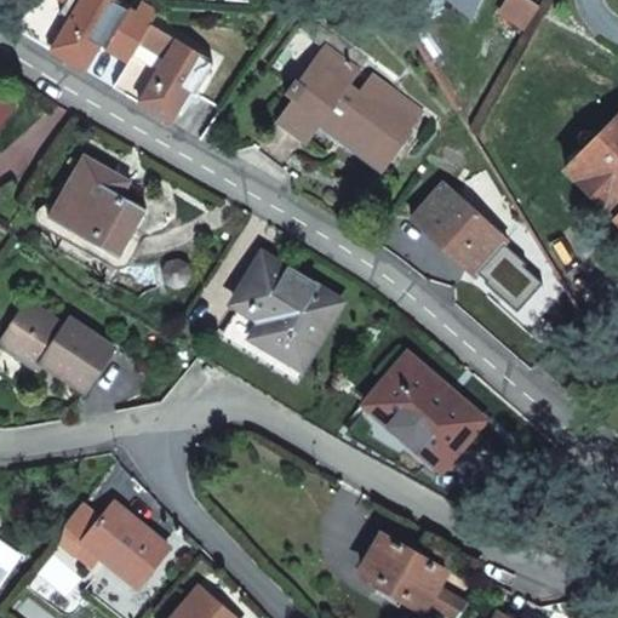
[(108,0),(36,0),(16,30),(35,43),(68,63),(83,73),(97,46),(126,63),(147,27),(154,15),(139,6),(133,17),(108,0)]
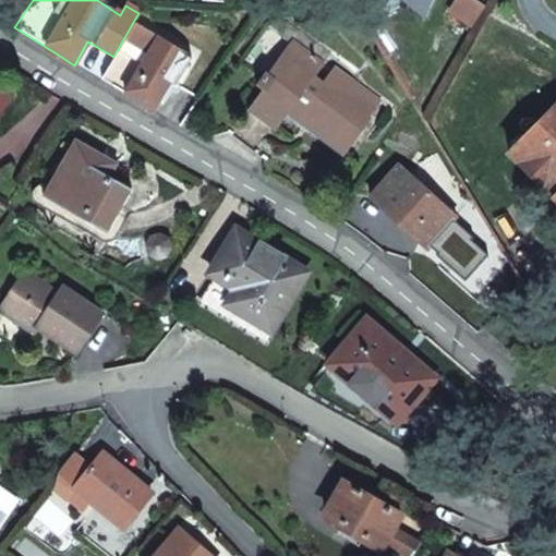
[(401,0),(423,17),(428,0),(401,0)]
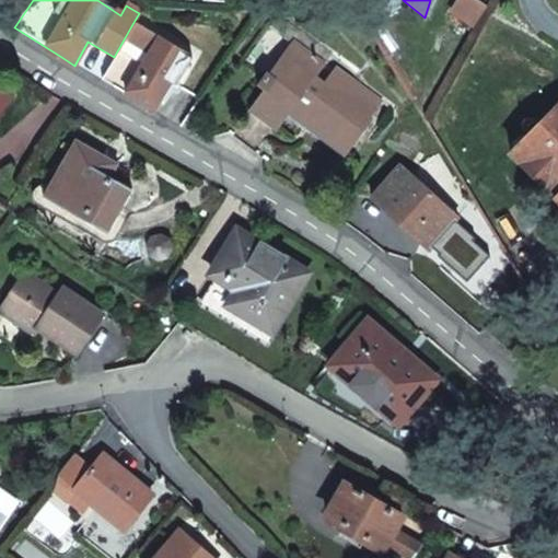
[(253,106),(280,126),(294,107),(351,150),(373,119),(371,117),(382,102),(337,68),(325,83),(316,77),(325,65),(322,61),(328,53),(279,16),(270,28),(290,45),(268,76),(266,73),(256,85),(264,91),(253,106)]
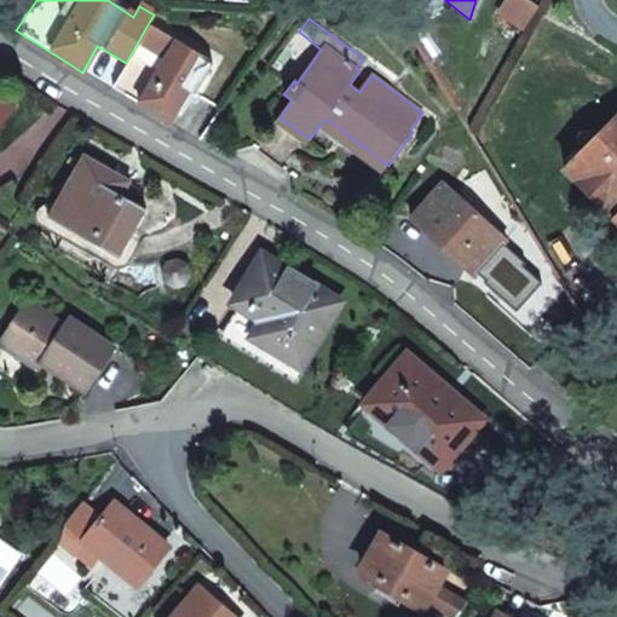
[(126,63),(111,90),(169,122),(188,90),(195,93),(212,64),(146,27),(126,63)]
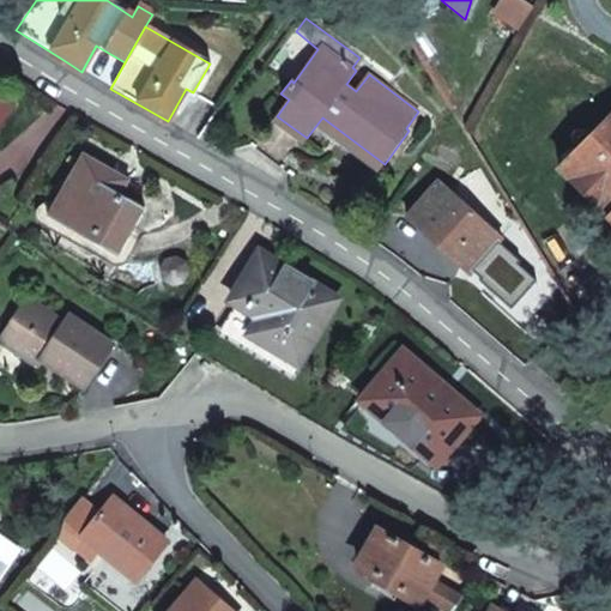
[(0,123),(12,109),(0,100),(0,123)]
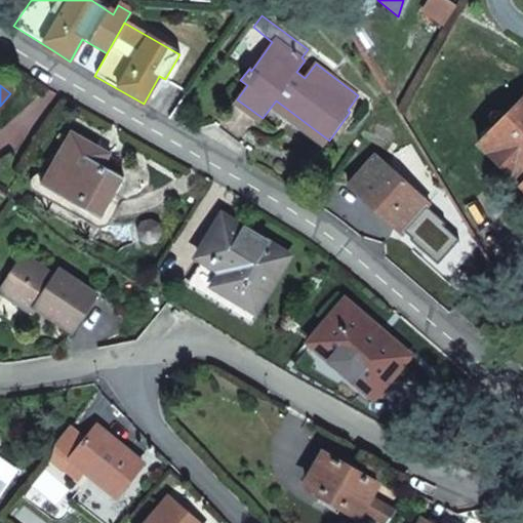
[(258,124),(263,118),(237,99),(233,105),(258,124)]
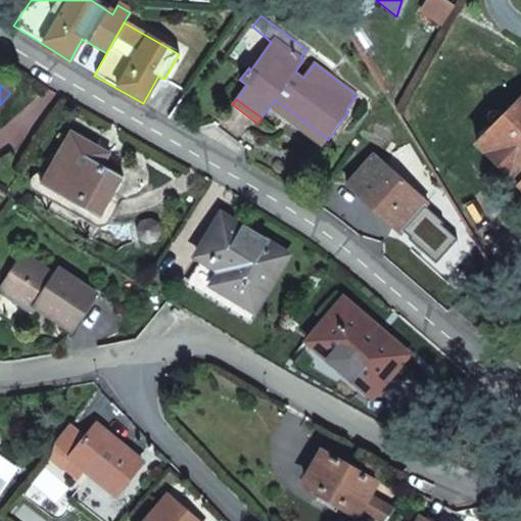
[(520,100),(478,144),(520,187),(520,100)]
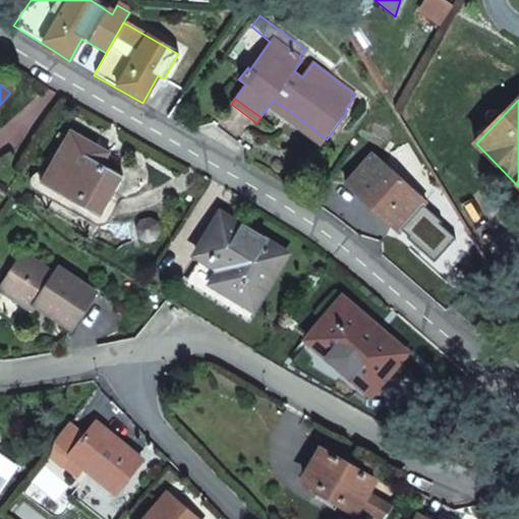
[(123,176),(104,165),(94,158),(100,147),(71,129),(42,183),(102,216),(123,176)]
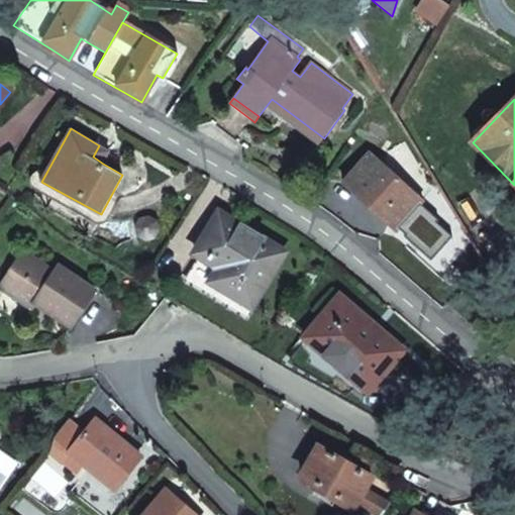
[(93,157),(103,164),(110,150),(99,145),(93,157)]
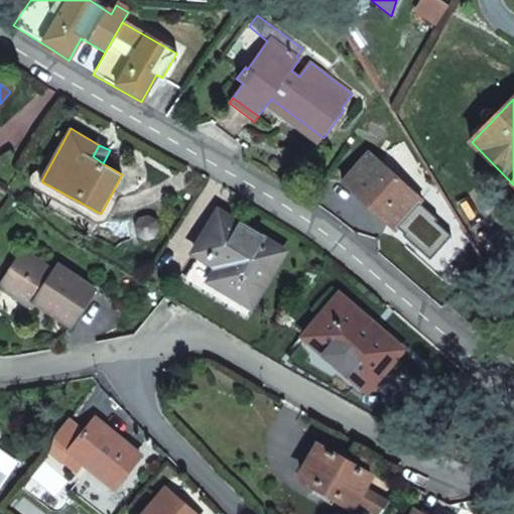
[(369,198),(364,204),(394,231),(420,203),(369,156),(349,178),(369,198)]
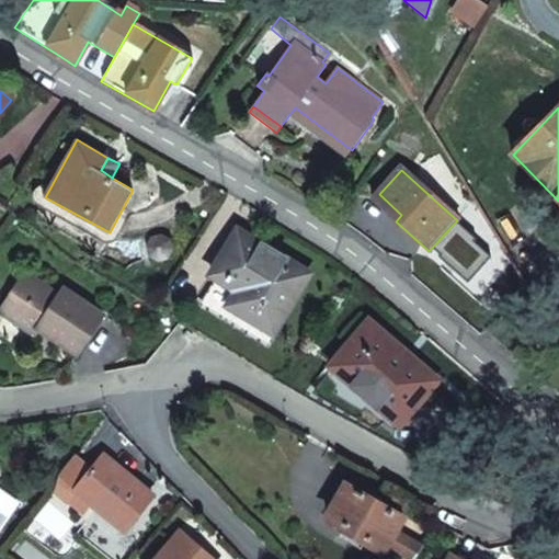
[(373,201),(396,221),(401,215),(379,194),(373,201)]
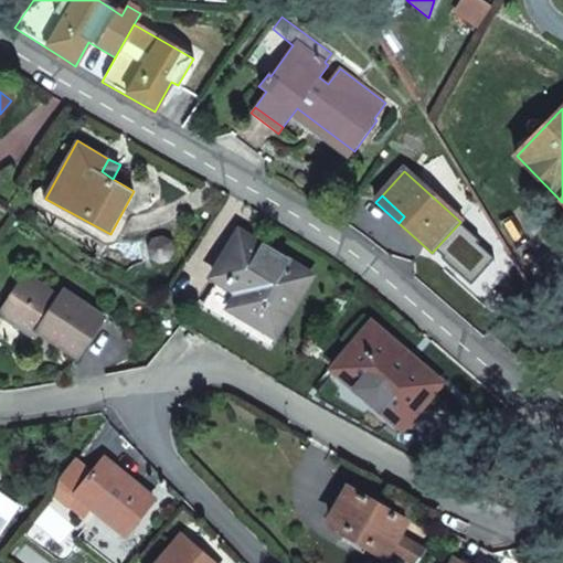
[(230,309),(258,327),(272,307),(287,317),(310,277),(240,234),(213,278),(238,294),(230,309)]
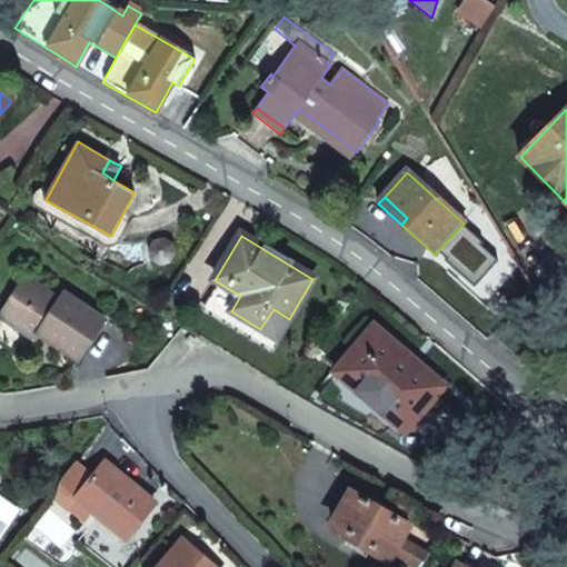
[(19,332),(35,342),(39,336),(78,361),(103,322),(63,296),(58,302),(25,281),(0,318),(0,320),(19,332)]
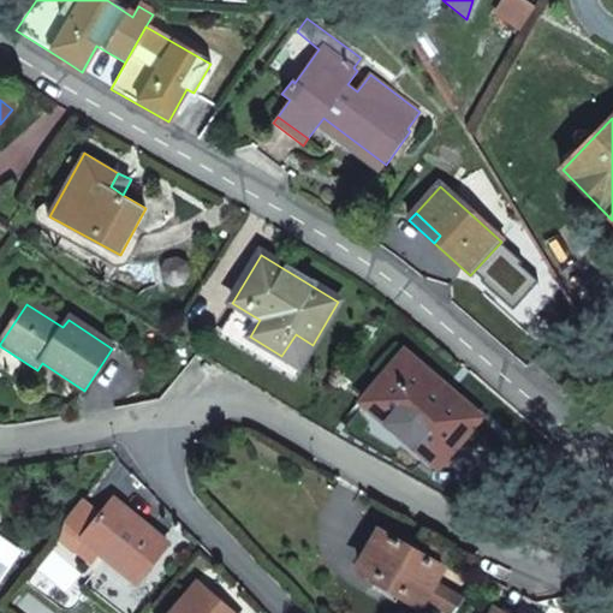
[(296,334),(281,356),(299,367),(313,345),(296,334)]
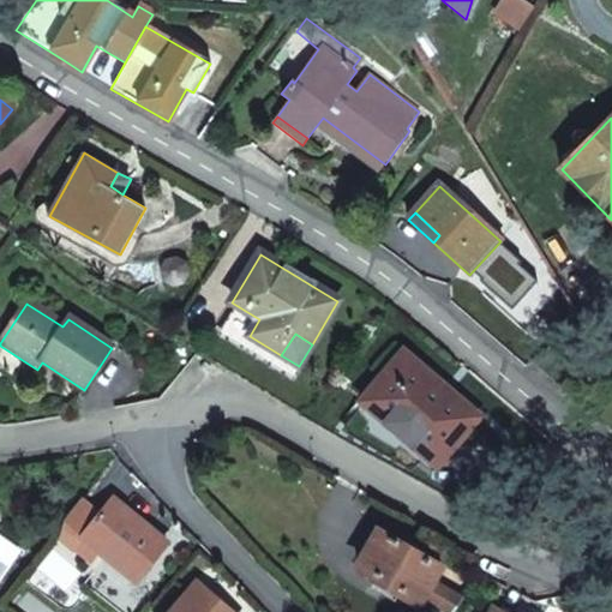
[(361,405),(433,466),(437,468),(479,419),(453,397),(443,405),(436,394),(442,388),(403,355),(361,405)]
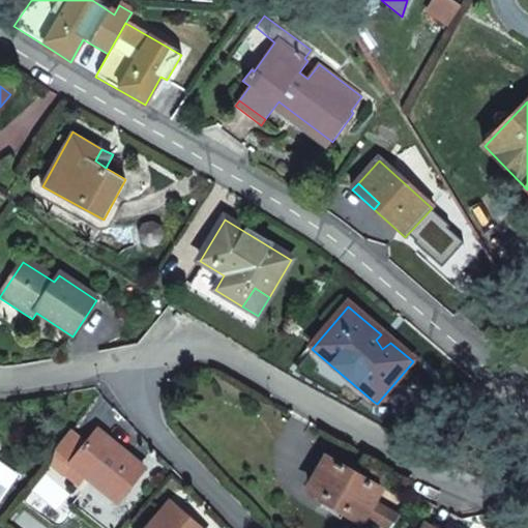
[(24,330),(32,319),(18,310),(10,321),(24,330)]
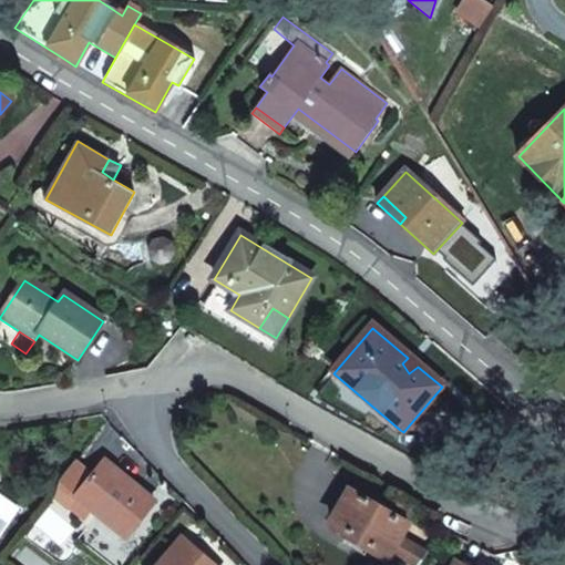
[(409,373),(418,367),(408,358),(402,363),(409,373)]
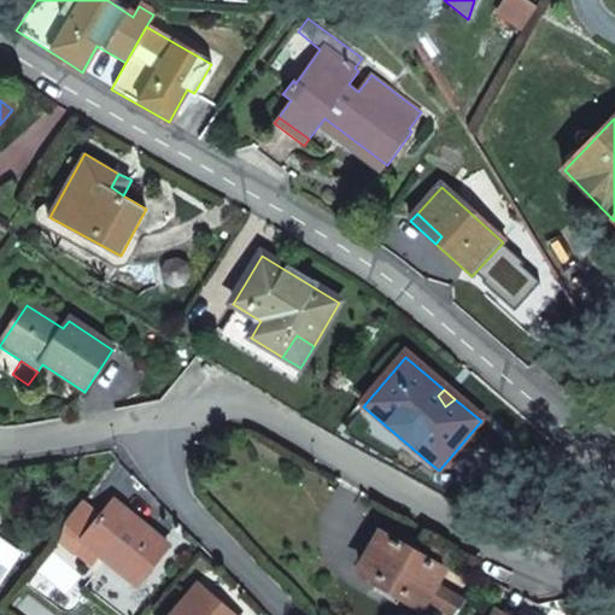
[(429,475),(435,468),(363,406),(343,432),(414,475),(420,468),(429,475)]
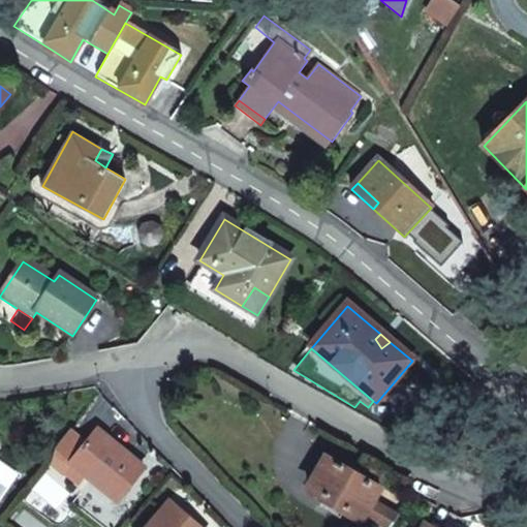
[(54,451),(115,500),(142,468),(96,431),(87,443),(70,431),(54,451)]
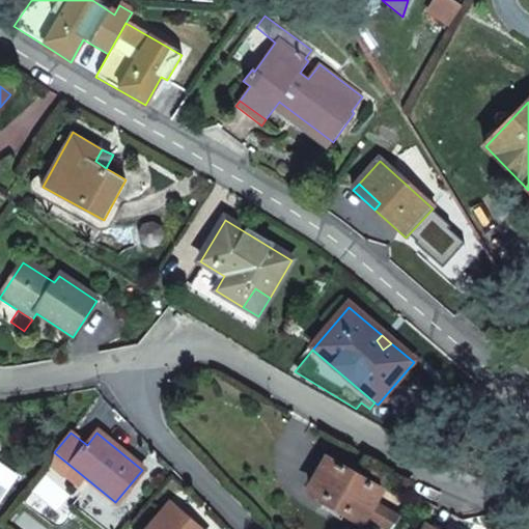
[(389,528),(407,504),(327,460),(308,491),(362,523),(373,528),(389,528)]
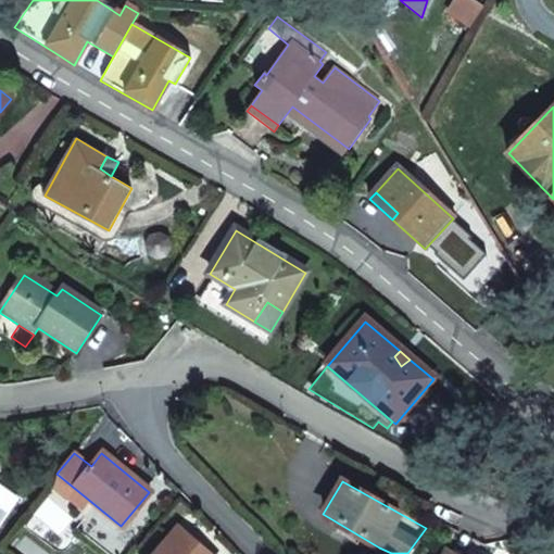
[(208,553),(179,529),(156,553),(208,553)]
